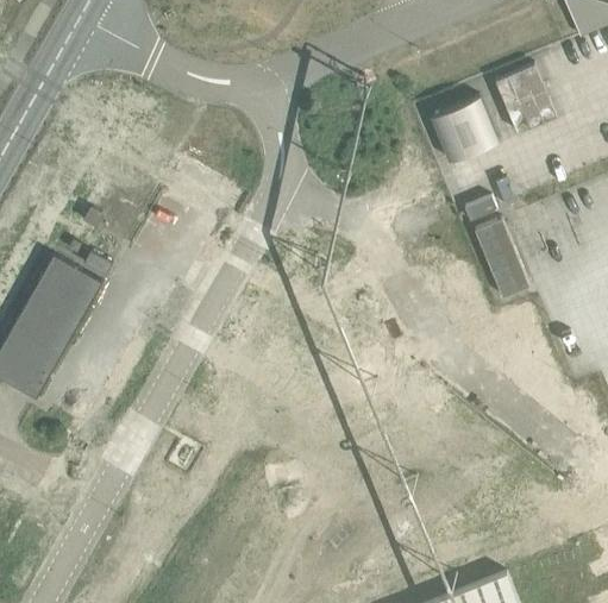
[(607,0),(583,0),(569,6),(582,38),(607,26),(607,0)]
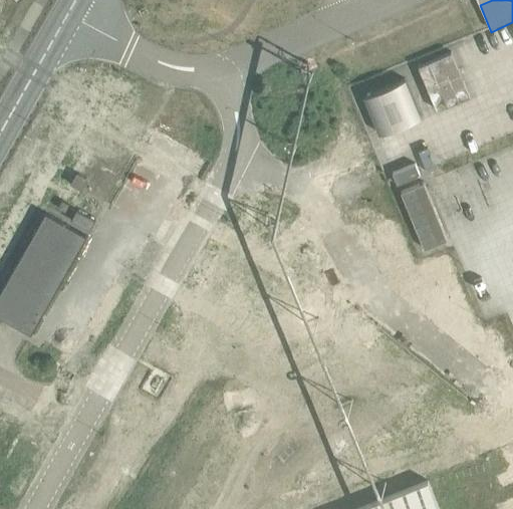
[(418,70),(437,114),(470,100),(451,56),(418,70)]
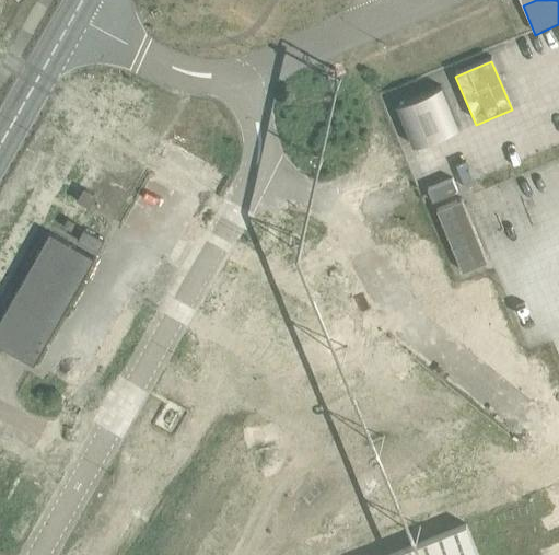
[(396,108),(414,151),(458,131),(441,90),(396,108)]
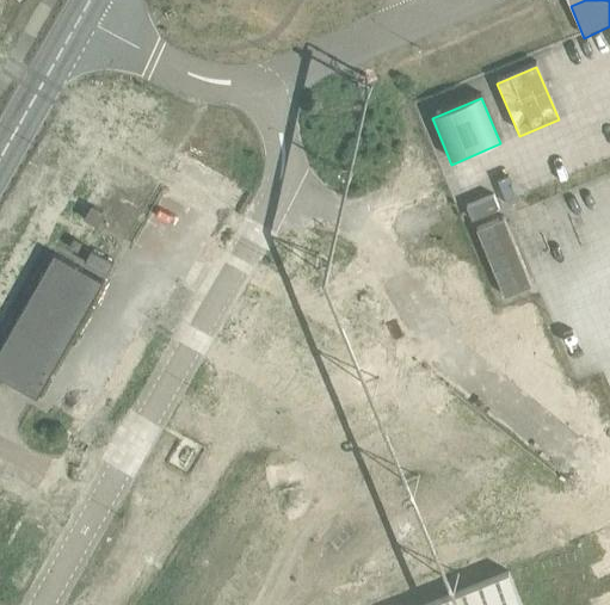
[(103,218),(92,213),(86,223),(96,229),(103,218)]
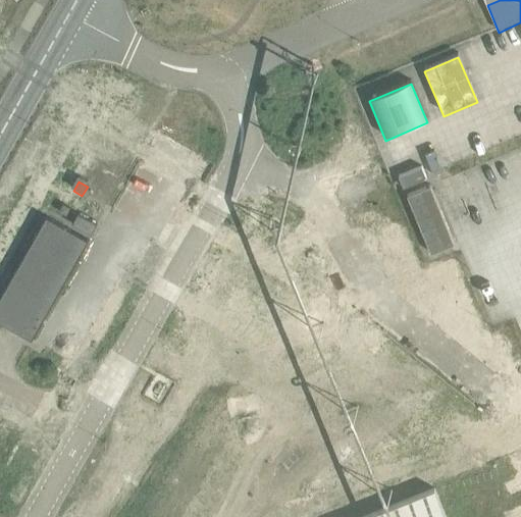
[(407,199),(431,257),(455,248),(430,189),(407,199)]
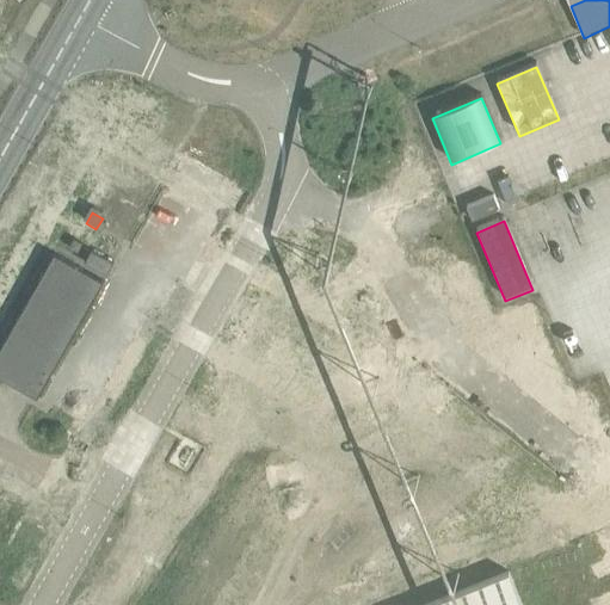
[(82,248),(74,244),(69,252),(78,257),(82,248)]
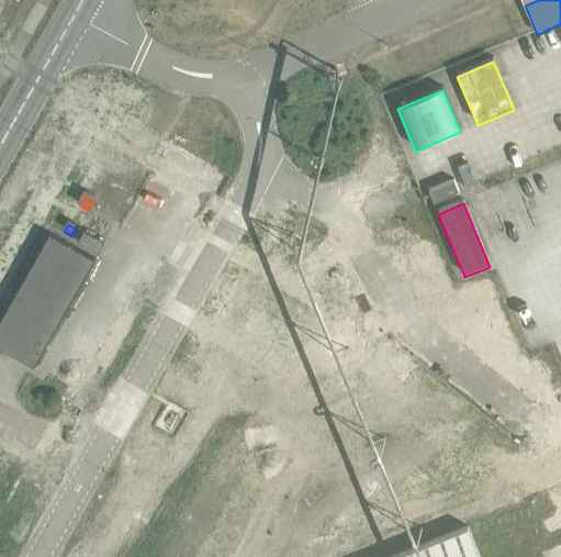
[(104,246),(83,234),(78,246),(98,258),(104,246)]
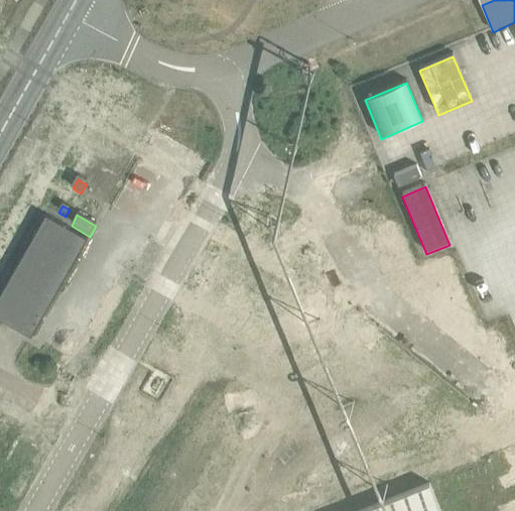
[(87,241),(45,218),(0,297),(0,322),(31,340),(87,241)]
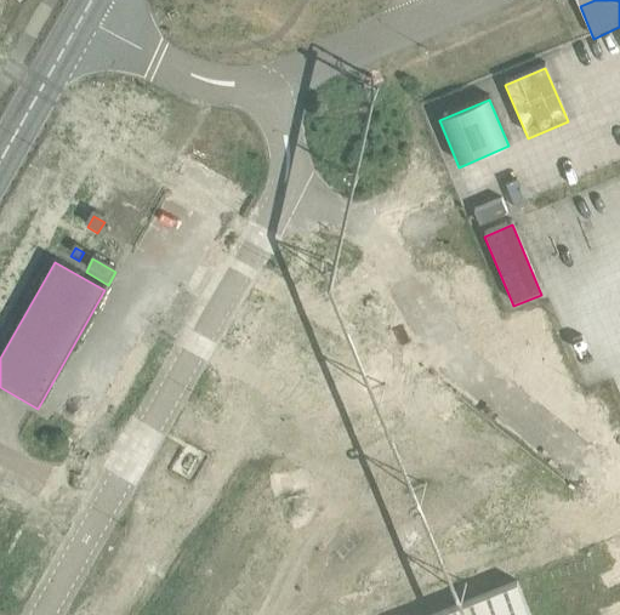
[(614,381),(619,394),(619,336),(608,342),(608,348),(616,345),(619,345),(619,370),(614,373),(614,381)]
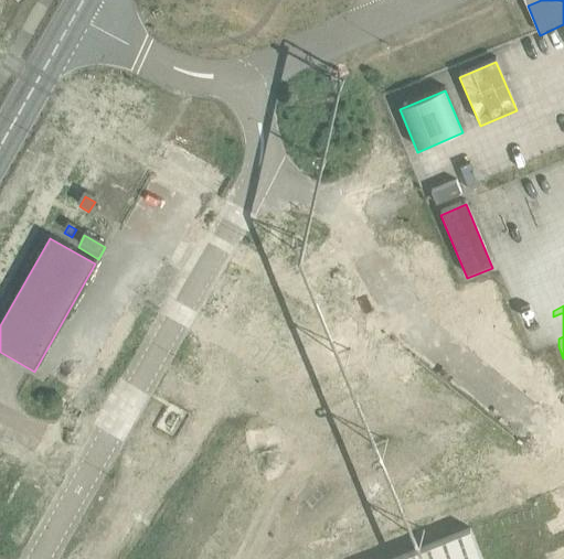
[(480,558),(470,534),(406,558),(480,558)]
